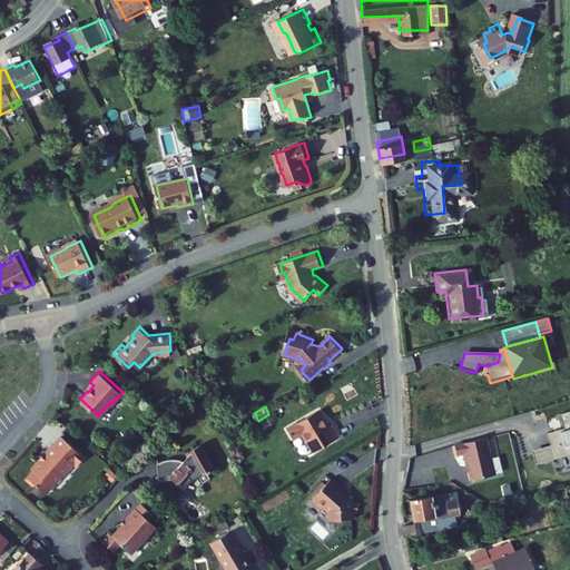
[(317,445),(320,449),(345,434),(337,420),(333,422),(324,408),(293,424),(300,436),(301,435),(306,446),(311,446),(312,449),(317,445)]
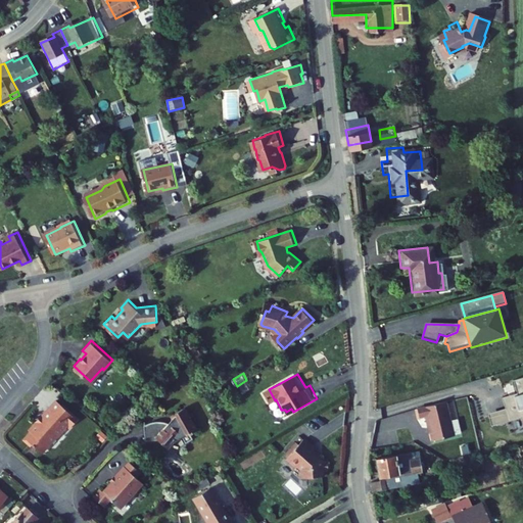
[(522,376),(515,379),(518,392),(503,397),(506,407),(488,412),(492,425),(510,420),(521,417),(522,420),(522,422),(522,376)]
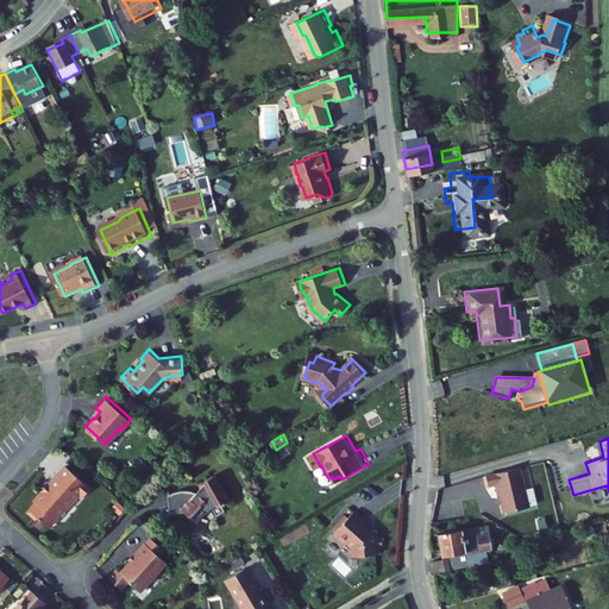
[(520,463),(490,470),(493,481),(501,478),(507,507),(528,502),(520,463)]
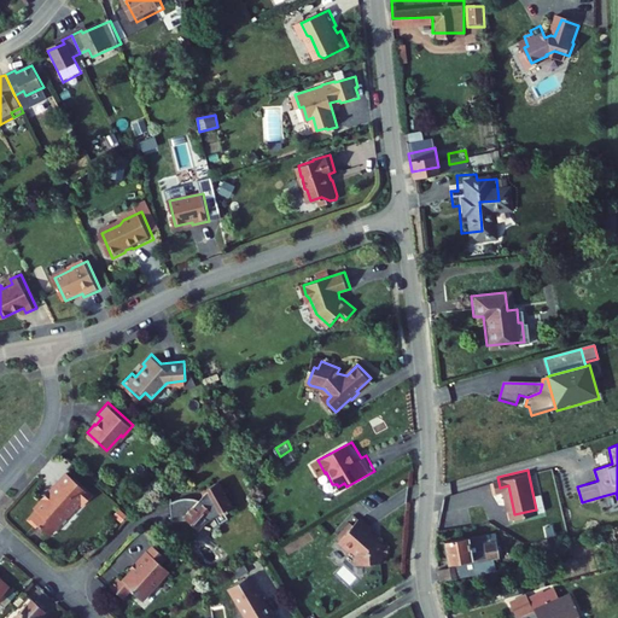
[(86,501),(80,496),(82,494),(77,489),(76,490),(63,478),(51,491),(48,489),(44,495),(46,497),(40,503),(35,503),(28,511),(31,514),(24,523),(23,523),(23,524),(24,524),(29,530),(29,531),(30,531),(31,531),(31,530),(40,537),(44,537),(51,530),(51,526),(56,520),(57,520),(58,520),(59,520),(68,513),(70,513),(75,508),(77,511),(86,501)]
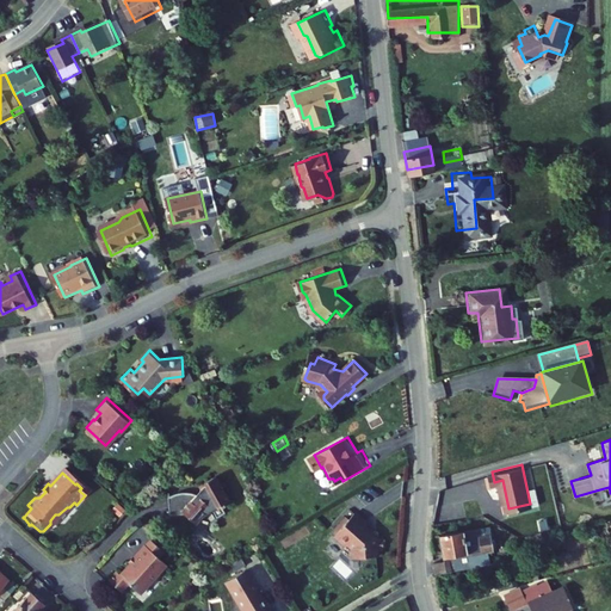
[(166,498),(165,499),(167,513),(180,511),(193,524),(203,513),(210,510),(215,517),(223,512),(220,505),(228,500),(214,475),(197,485),(199,488),(195,493),(191,493),(187,493),(185,493),(181,493),(179,494),(176,494),(172,495),(168,497),(166,498)]
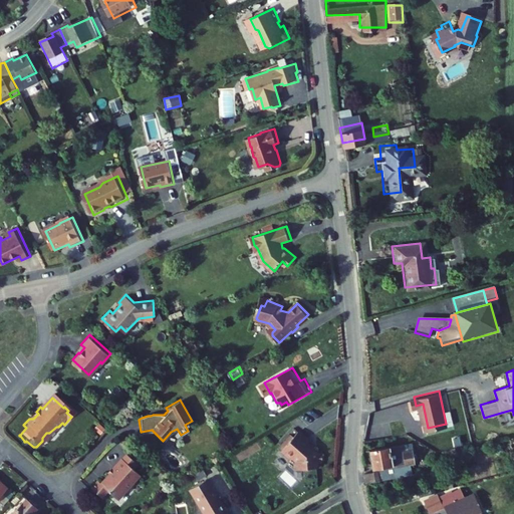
[(304,427),(298,434),(296,433),(288,442),(291,445),(290,446),(290,449),(295,453),(298,453),(299,452),(303,456),(304,461),(307,464),(323,463),(323,459),(328,458),(328,447),(322,448),(322,447),(313,439),(315,436),(315,435),(315,434),(306,427),(305,427),(304,427)]
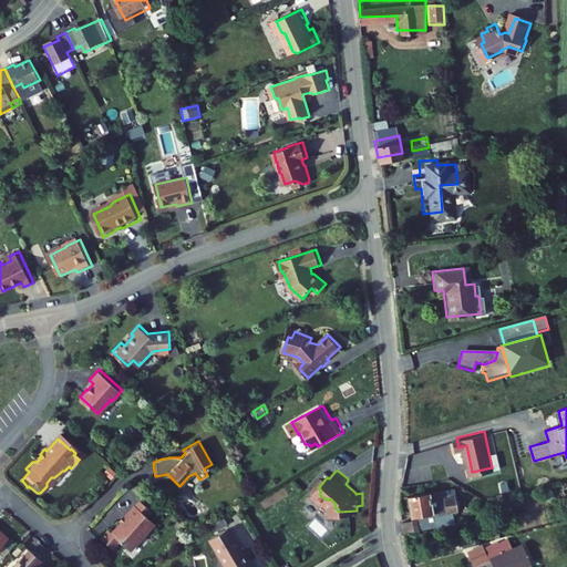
[(411,492),(415,513),(435,508),(436,512),(462,506),(459,491),(433,495),(432,488),(411,492)]
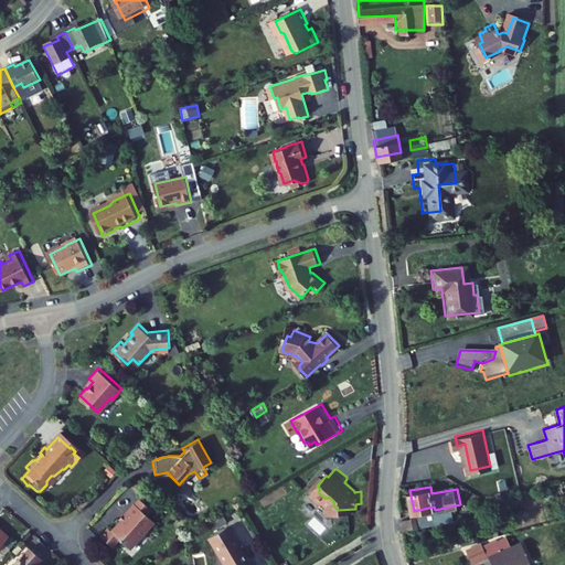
[(137,532),(139,532),(150,520),(131,501),(121,512),(123,513),(108,529),(105,525),(97,533),(107,543),(115,535),(116,536),(124,543),(127,543),(137,532)]
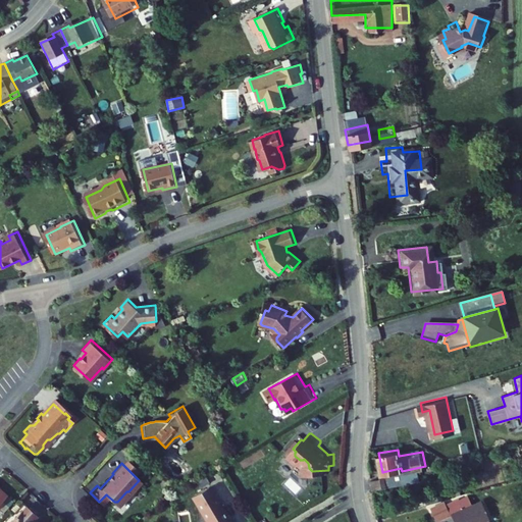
[(373,475),(375,486),(388,483),(386,473),(373,475)]
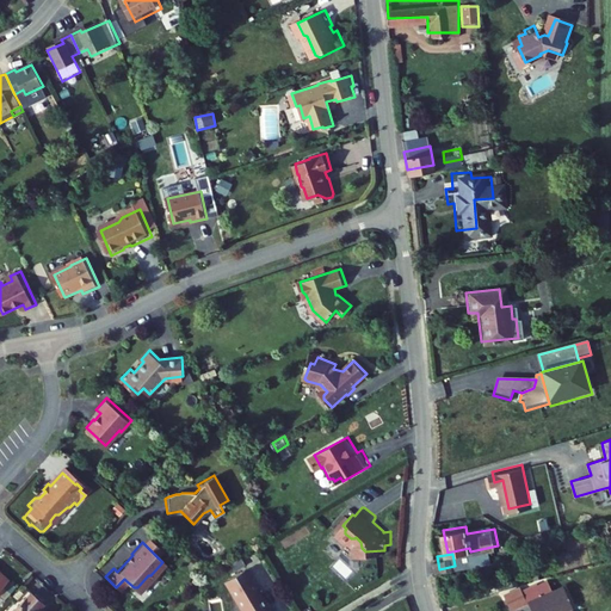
[(239,605),(257,596),(241,569),(223,579),(239,605)]
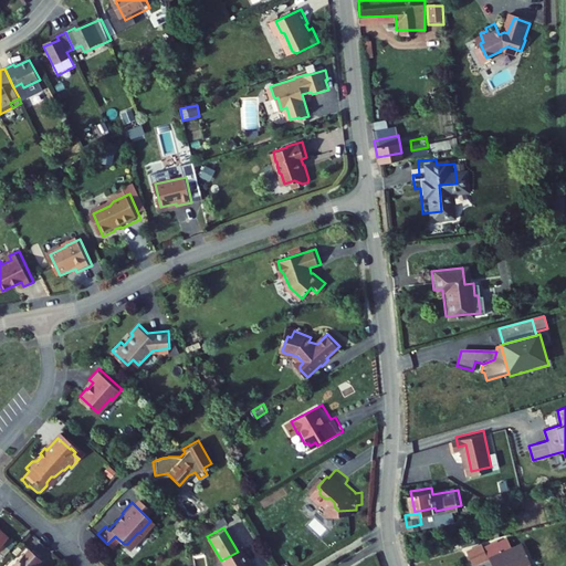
[(477,563),(493,557),(514,548),(512,540),(502,543),(501,541),(489,545),(486,542),(471,548),(477,563)]
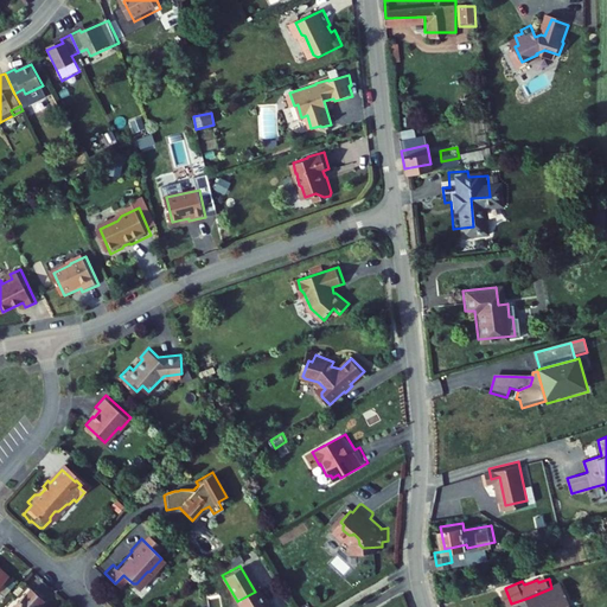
[(43,606),(36,600),(39,596),(26,585),(5,606),(43,606)]
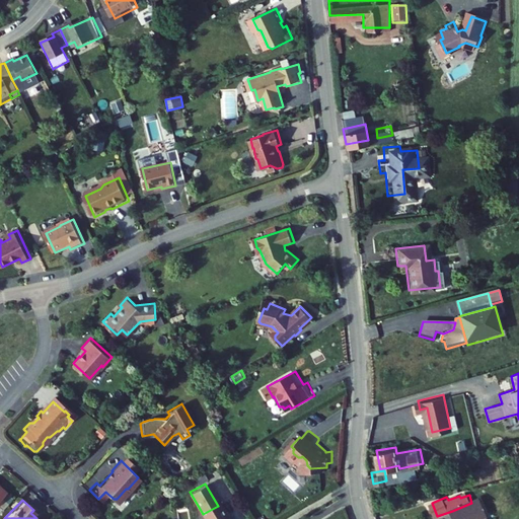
[(484,518),(488,518),(479,500),(471,503),(452,511),(454,518),(484,518)]
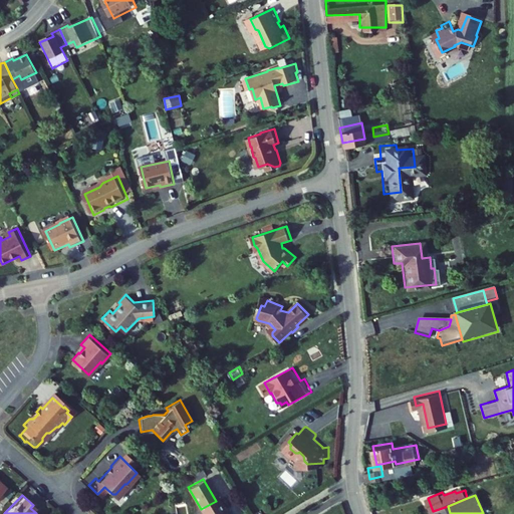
[(217,502),(216,501),(201,509),(203,513),(226,513),(224,509),(222,511),(217,502)]
